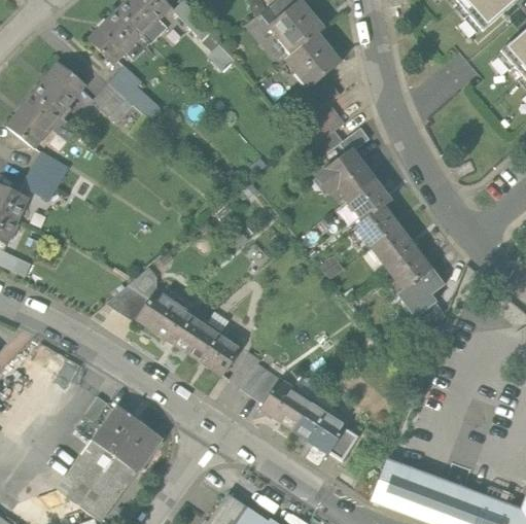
[(120,12),(141,33),(159,16),(161,19),(173,6),(166,0),(129,0),(130,2),(120,12)]
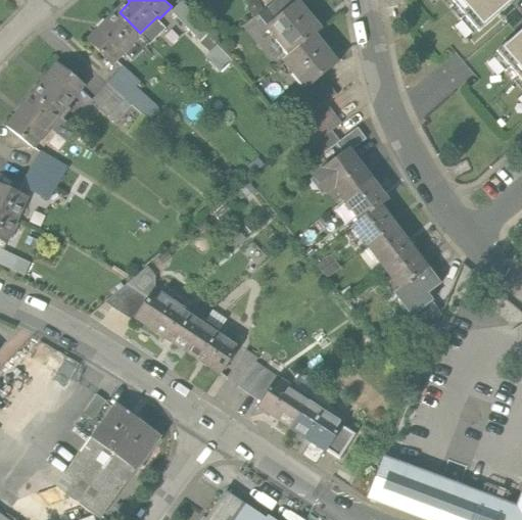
[(275,0),(270,4),(259,12),(270,24),(297,0),(275,0)]
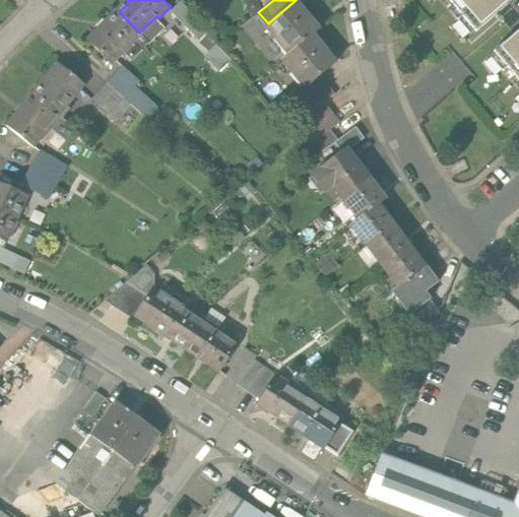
[(268,23),(290,52),(315,31),(321,26),(300,0),(296,0),(268,23)]
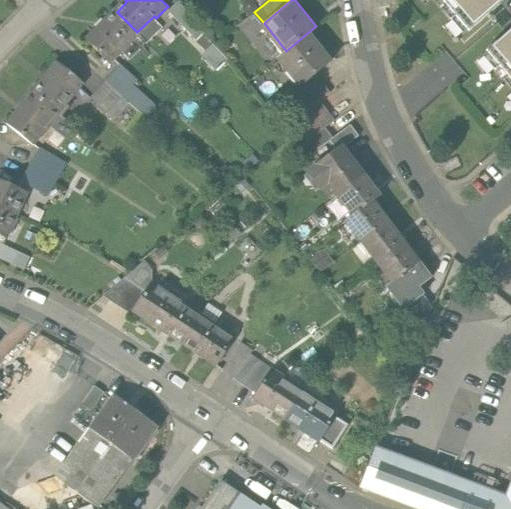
[(443,0),(469,29),(502,0),(443,0)]
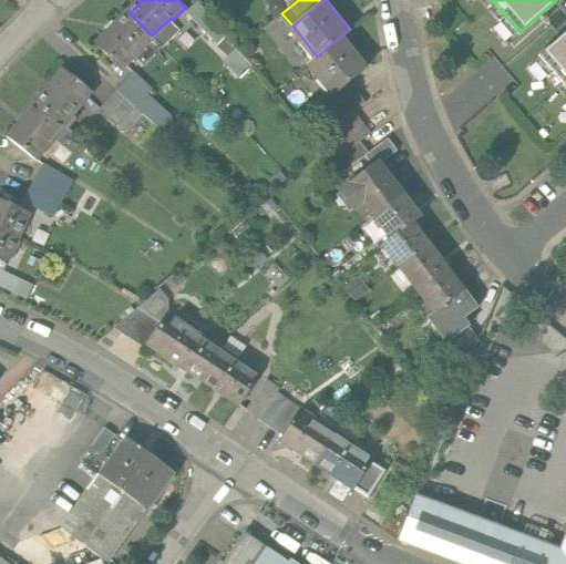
[(225,28),(198,1),(188,11),(215,38),(225,28)]
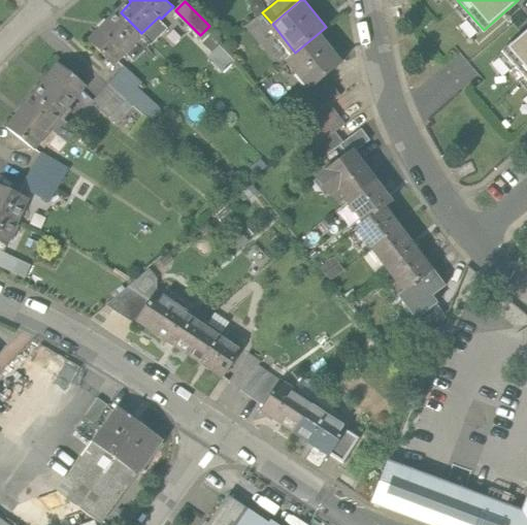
[(141,33),(121,12),(110,22),(108,21),(91,38),(116,63),(127,52),(125,50),(141,33)]
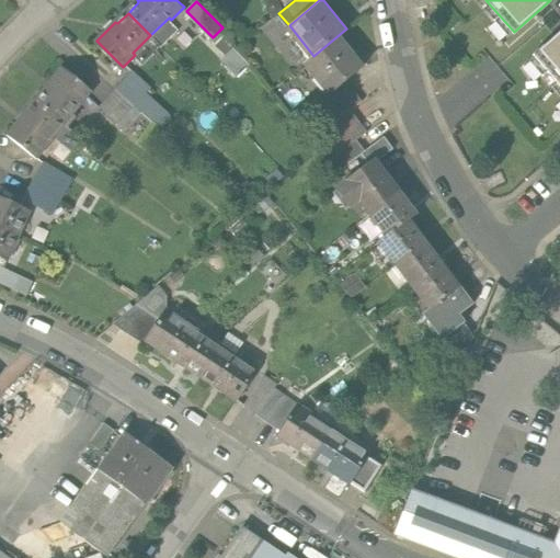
[(150,35),(160,45),(178,26),(171,20),(169,18),(150,35)]
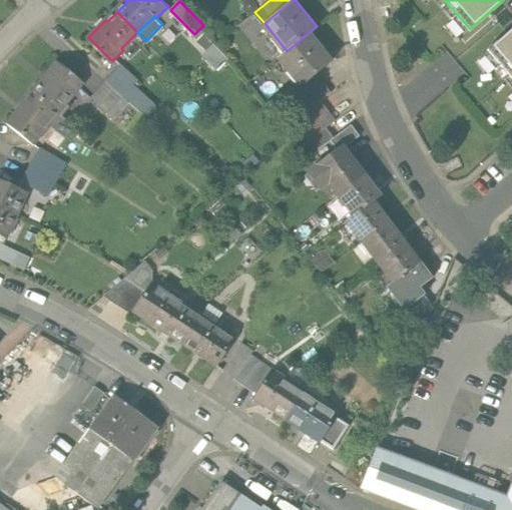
[(511,27),(487,49),(511,78),(511,27)]
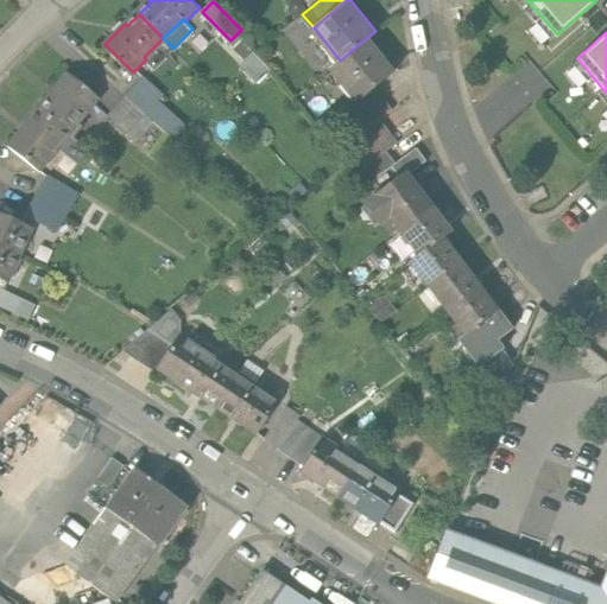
[(396,70),(368,37),(340,61),(333,67),(360,99),(360,100),(377,86),(396,70)]
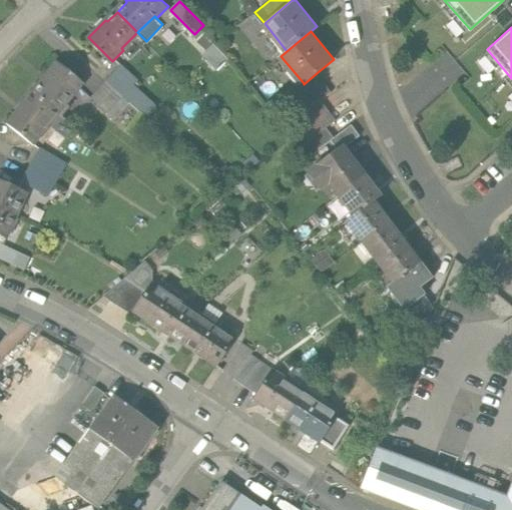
[(146,41),(137,32),(121,48),(123,50),(130,57),(146,41)]
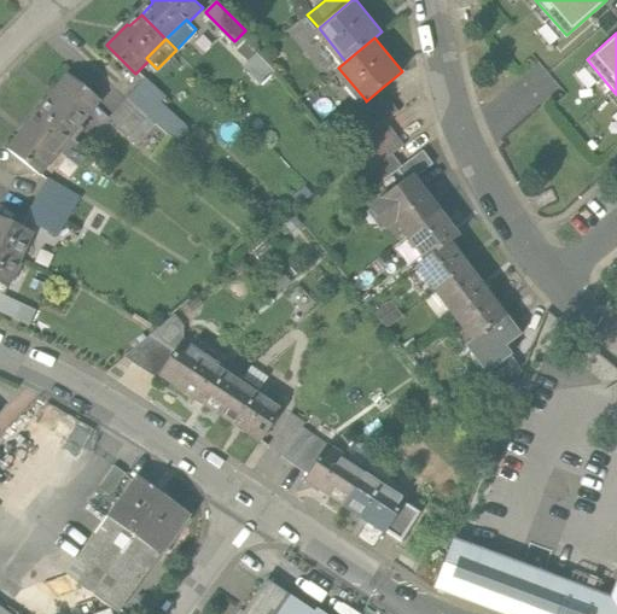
[(67,72),(36,109),(70,135),(80,123),(94,104),(99,99),(67,72)]
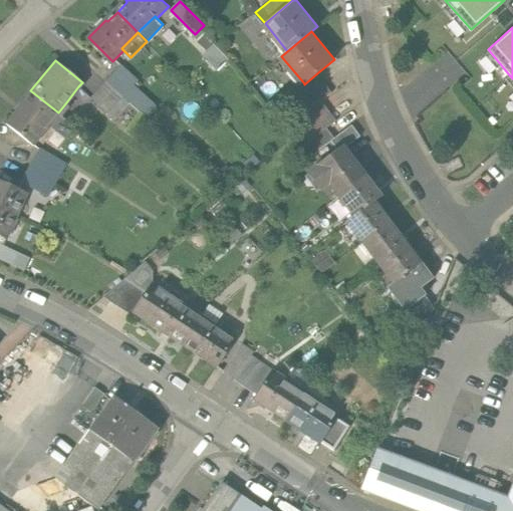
[(120,62),(105,79),(130,101),(147,116),(158,105),(134,83),(139,78),(120,62)]
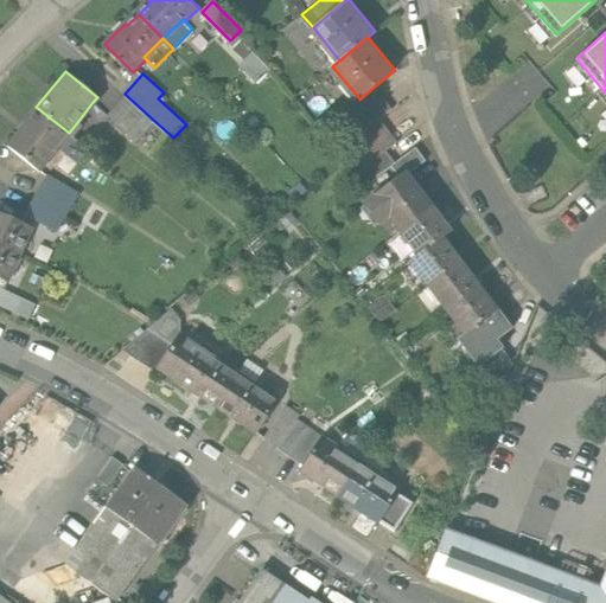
[(393,108),(376,85),(359,100),(359,98),(353,103),(369,126),(380,117),(393,108)]
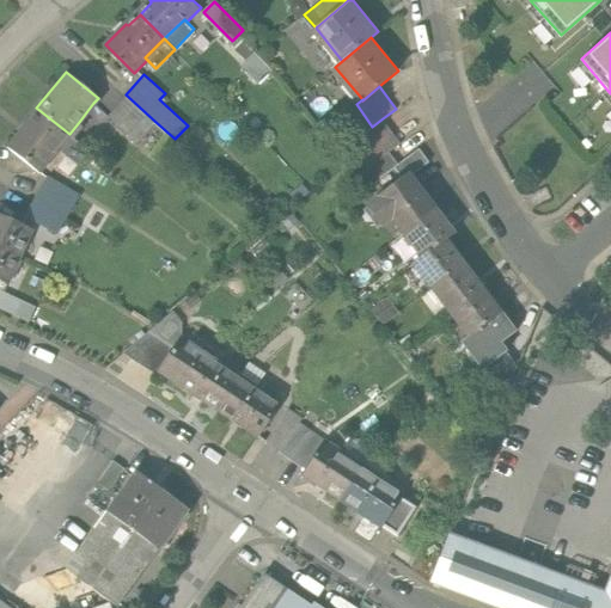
[(136,141),(154,121),(126,94),(107,115),(116,124),(136,141)]
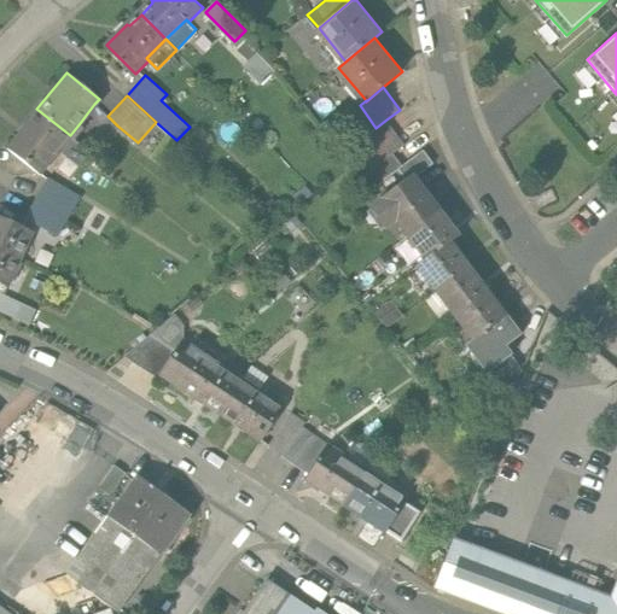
[(108,116),(94,104),(80,123),(102,142),(117,126),(108,116)]
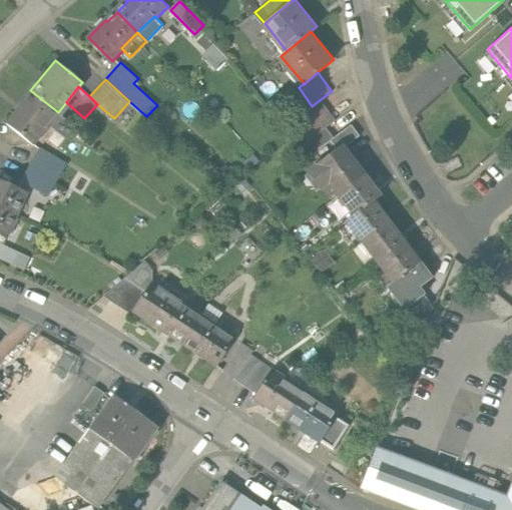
[(49,123),(58,112),(30,90),(5,121),(33,143),(49,123)]
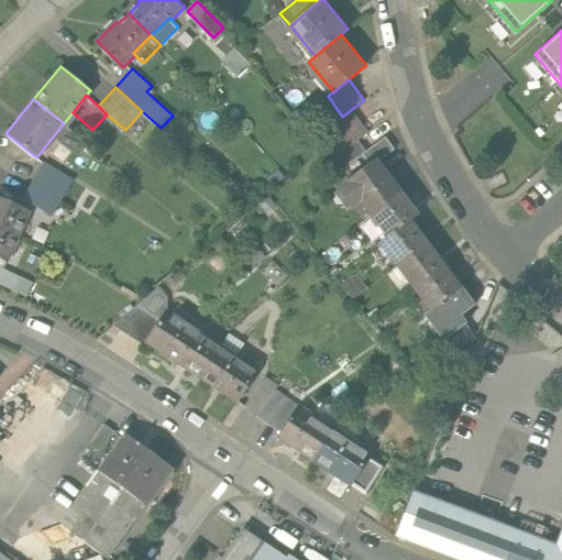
[(367,130),(352,109),(342,117),(329,125),(344,149),(357,139),(357,138),(367,130)]
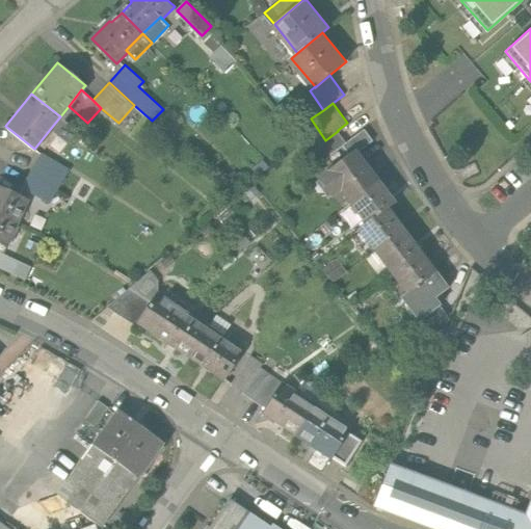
[(78,131),(60,116),(51,128),(69,141),(78,131)]
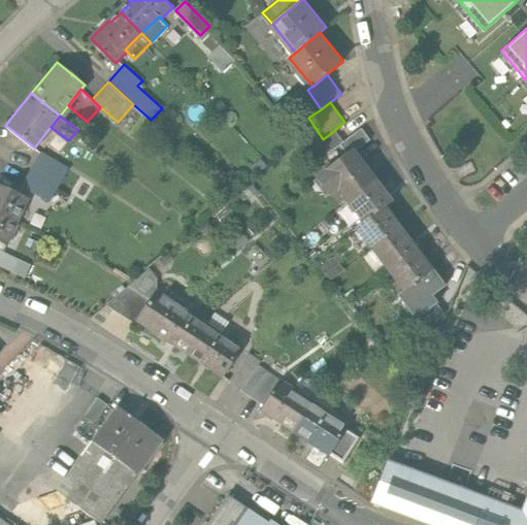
[(361,127),(343,140),(339,143),(340,143),(348,154),(353,150),(354,151),(370,138),(361,127)]
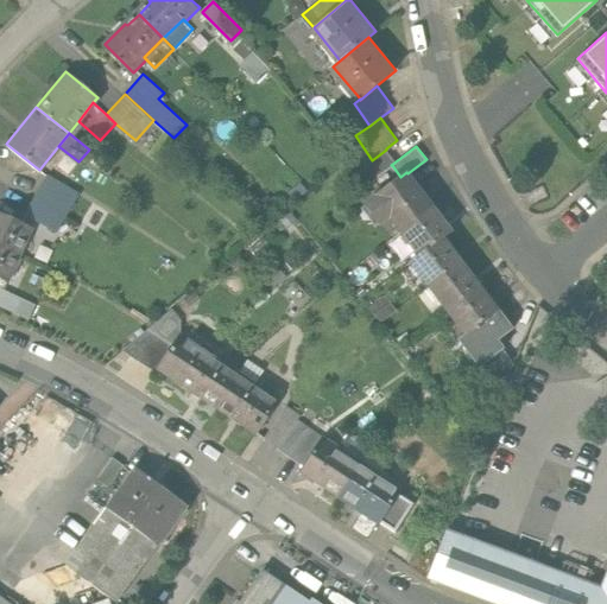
[(396,161),(386,150),(372,160),(361,169),(371,180),(392,165),(391,165),(396,161)]
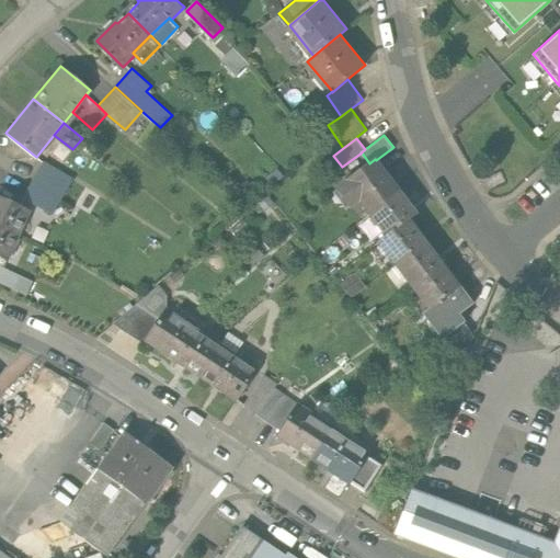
[(369,213),(370,212),(398,191),(376,160),(375,159),(369,163),(338,188),(350,205),(358,198),(369,213)]
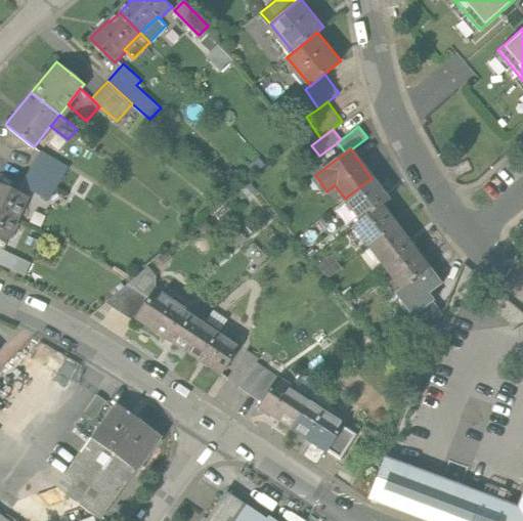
[(39,150),(19,183),(48,199),(56,182),(67,167),(39,150)]
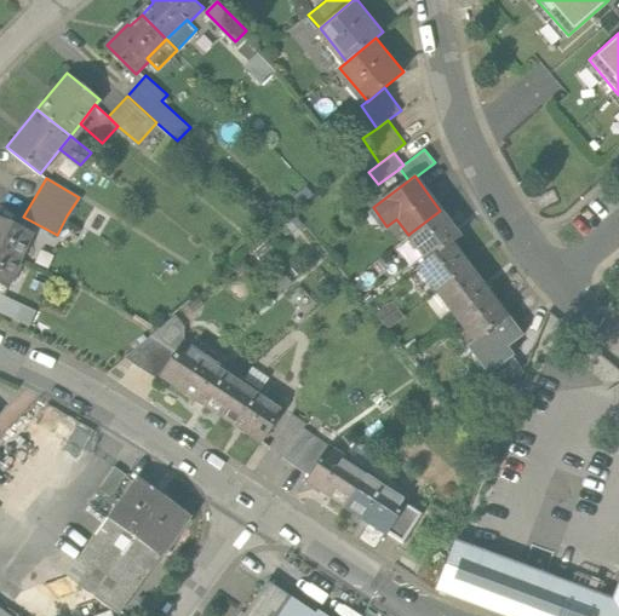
[(93,207),(79,197),(67,216),(81,225),(93,207)]
